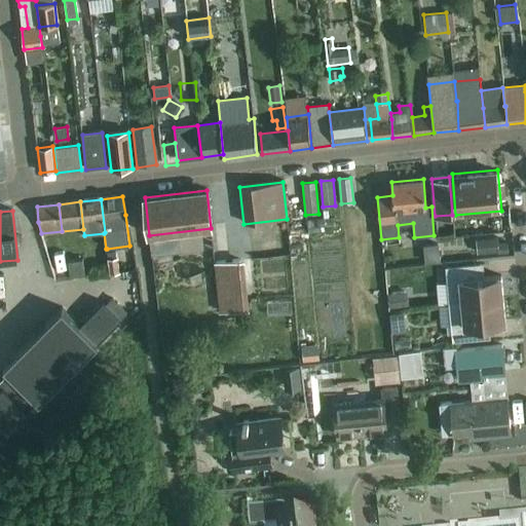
[(497,238),(476,240),(478,255),(498,253),(498,254),(509,253),(508,242),(498,243),(497,238)]
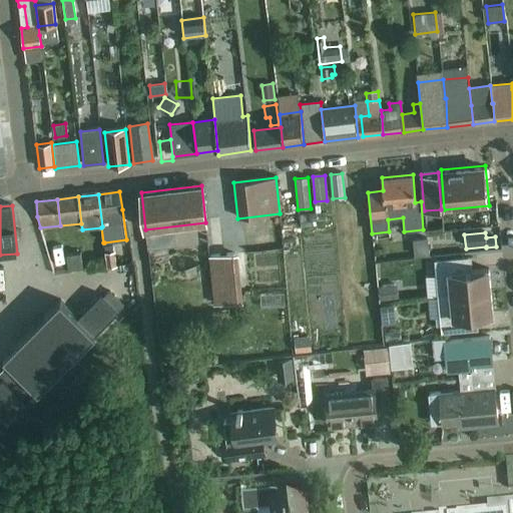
[(92,236),(78,239),(81,254),(95,251),(92,236)]
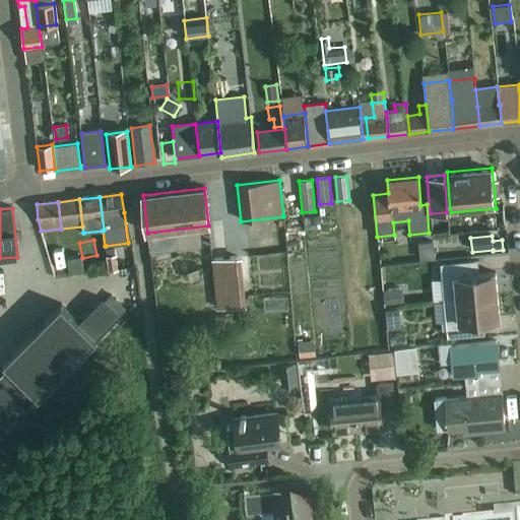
[(116,253),(107,254),(108,268),(118,267),(116,253)]
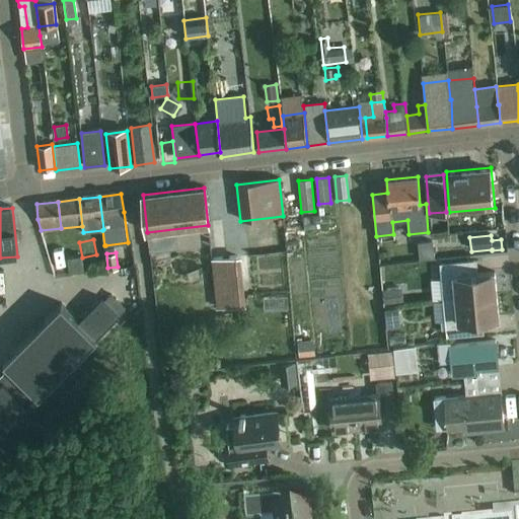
[(268,253),(213,260),(218,307),(273,302),(268,253)]
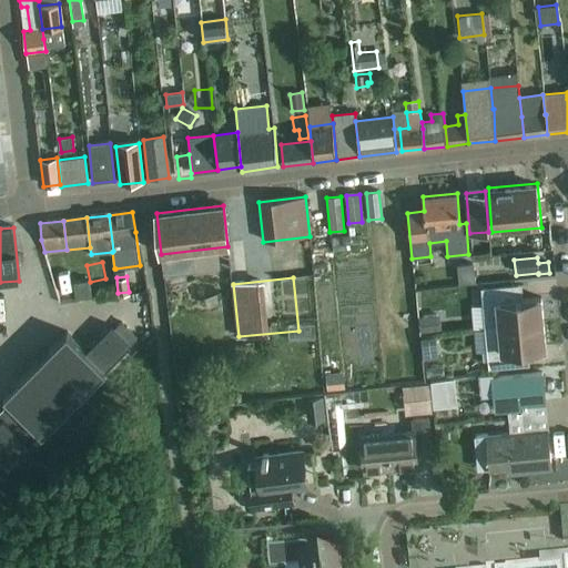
[(92,297),(89,280),(73,282),(75,300),(92,297)]
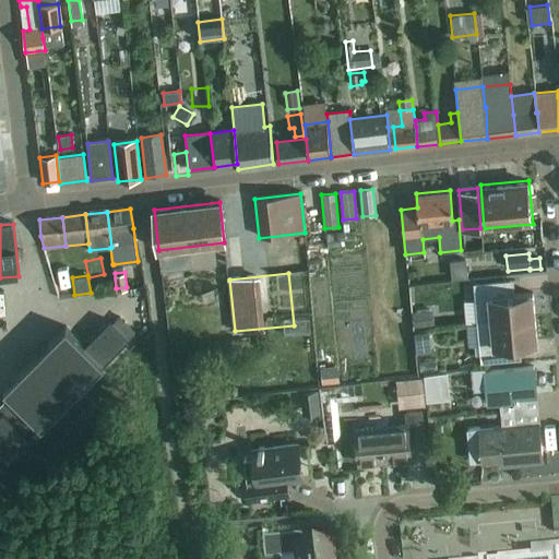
[(482,323),(535,318),(533,294),(508,296),(506,282),(476,285),(477,300),(479,300),(482,323)]
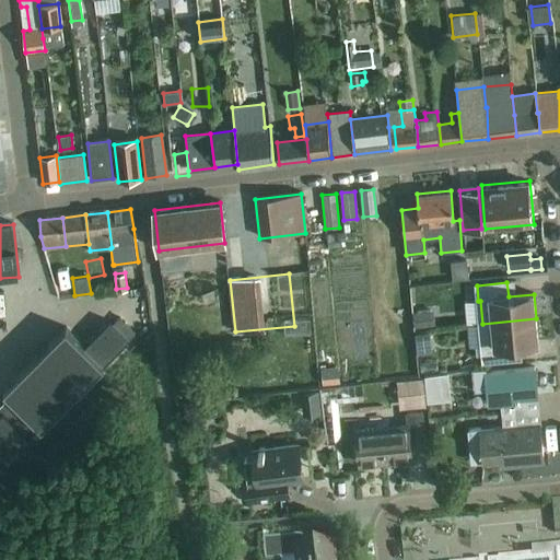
[(135,295),(126,303),(141,319),(150,312),(135,295)]
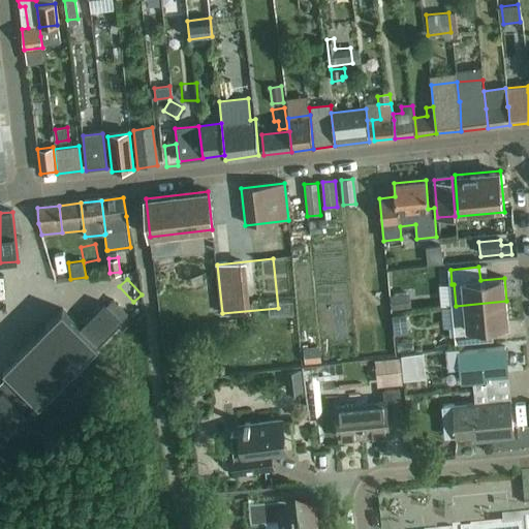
[(408,294),(395,296),(396,309),(409,307),(408,294)]
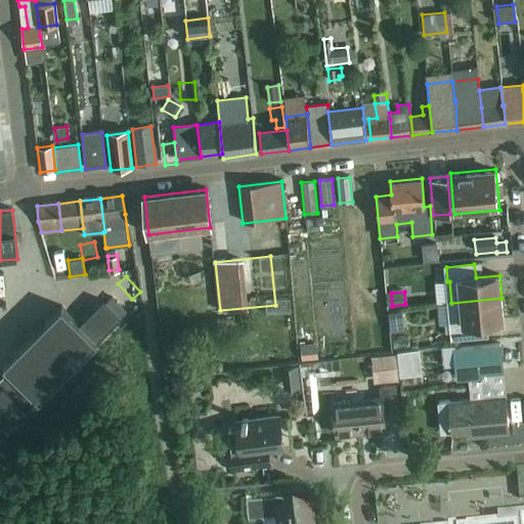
[(501,298),(451,303),(453,322),(451,323),(452,338),(481,336),(480,322),(504,320),(501,298)]
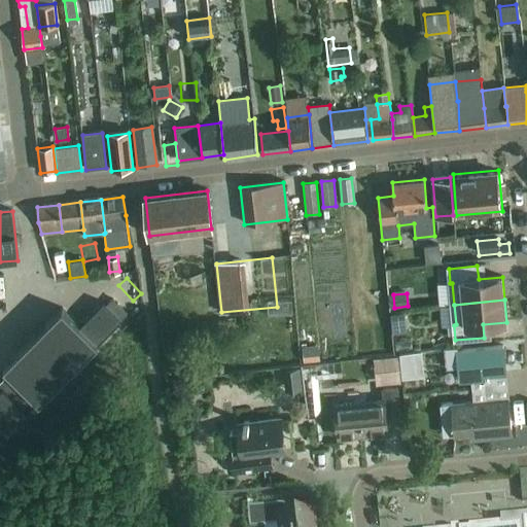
[(62,309),(3,367),(39,402),(120,320),(103,303),(79,326),(62,309)]
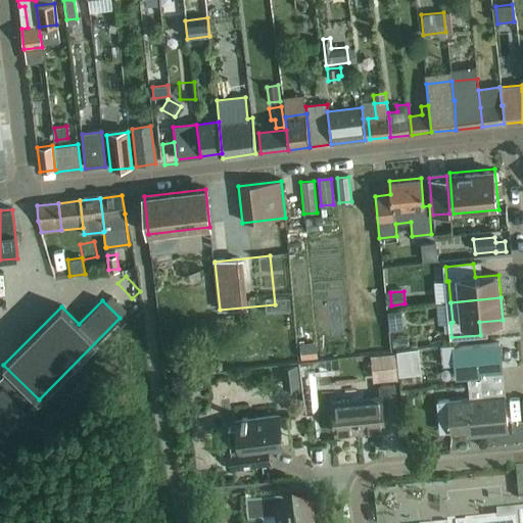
[(401,310),(388,312),(390,331),(403,329),(401,310)]
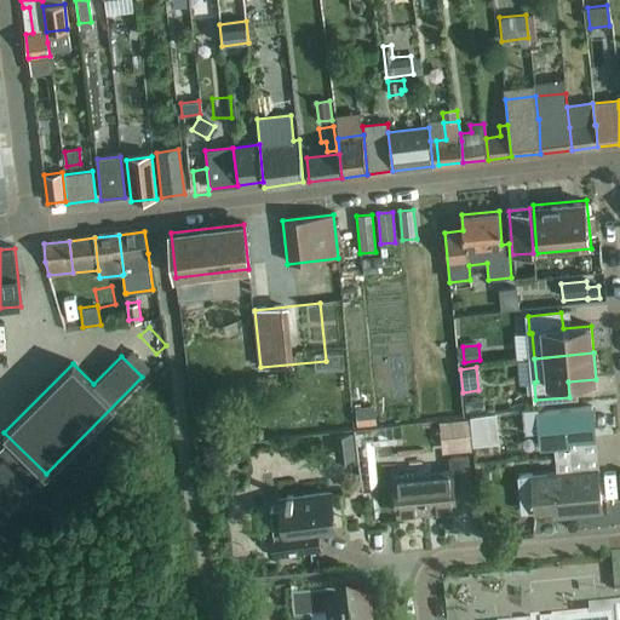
[(555,459),(569,458),(568,438),(574,438),(575,441),(595,438),(591,407),(538,413),(537,409),(523,411),(524,435),(539,434),(541,448),(554,447),(555,459)]
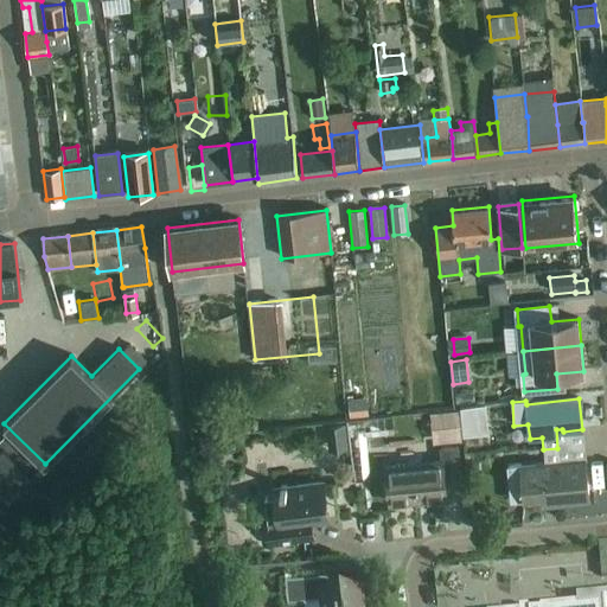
[(489,434),(485,406),(460,408),(464,436),(489,434)]
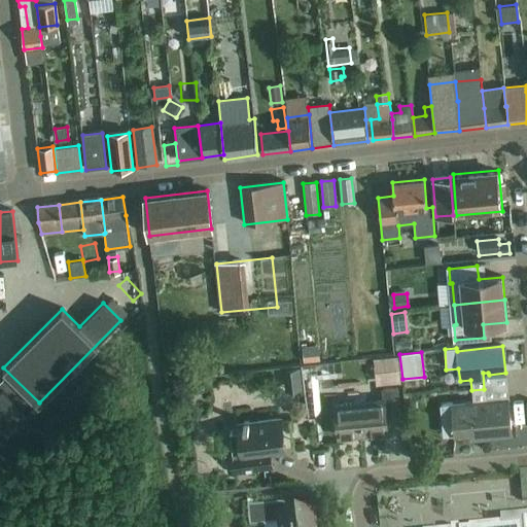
[(312,353),(303,354),(304,363),(312,362),(312,353)]
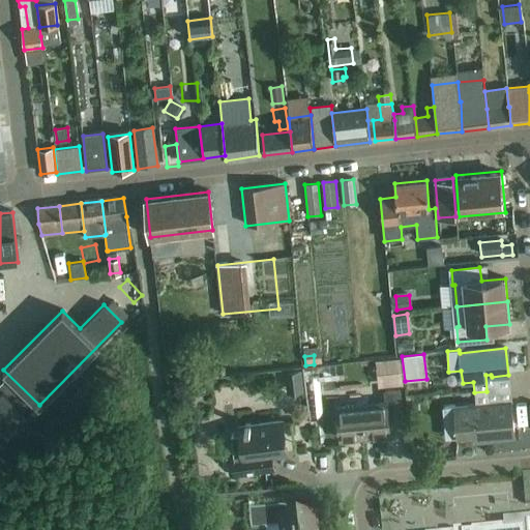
[(378,388),(403,385),(400,358),(376,360),(378,388)]
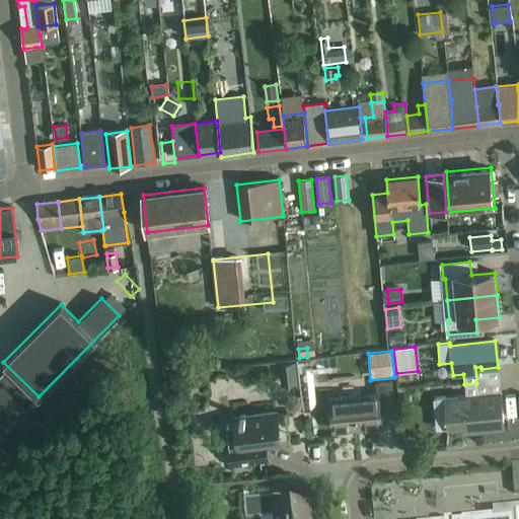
[(322,377),(321,361),(299,362),(300,384),(317,383),(316,377),(322,377)]
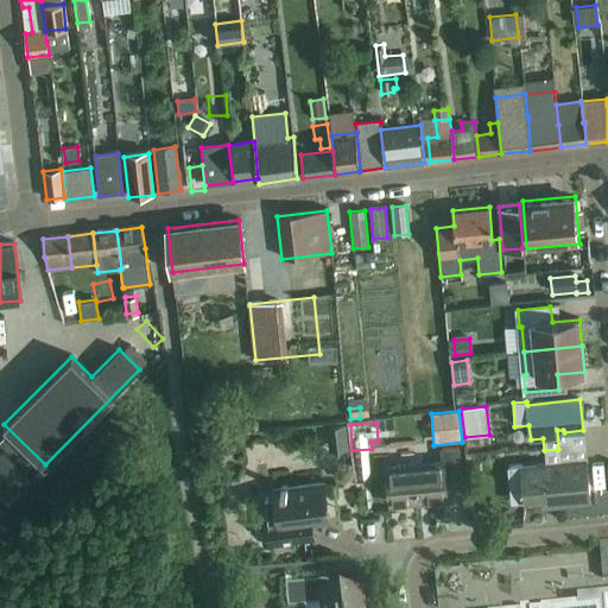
[(348,450),(346,425),(325,428),(329,453),(348,450)]
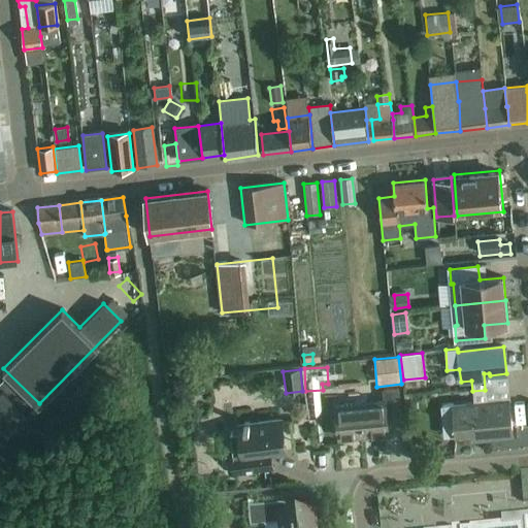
[(0,388),(0,442),(30,413),(3,386),(0,388)]
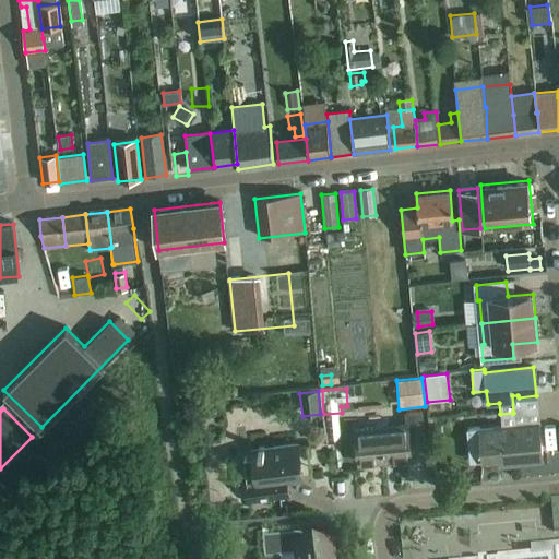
[(406,426),(355,430),(358,464),(411,459),(408,442),(421,441),(419,412),(405,414),(406,426)]
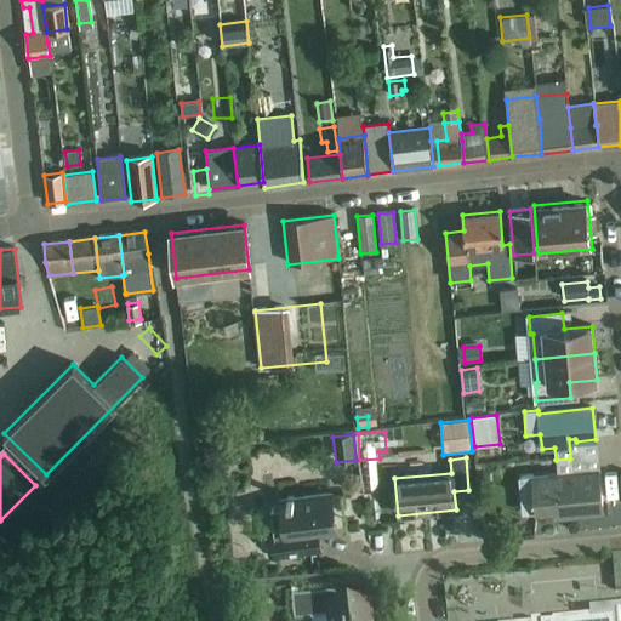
[(523,516),(535,514),(553,512),(553,518),(585,514),(584,508),(602,507),(597,471),(571,473),(570,459),(556,460),(557,474),(518,479),(523,516)]
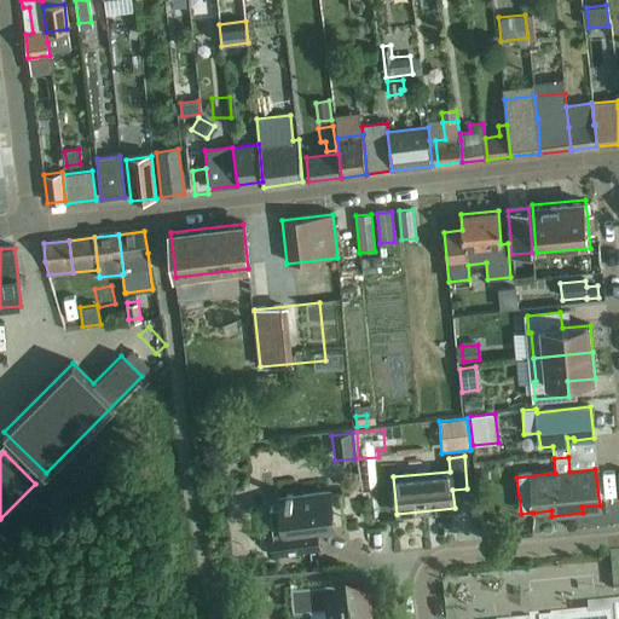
[(268,557),(275,556),(310,551),(308,533),(331,531),(327,495),(273,501),(275,508),(262,510),(268,557)]
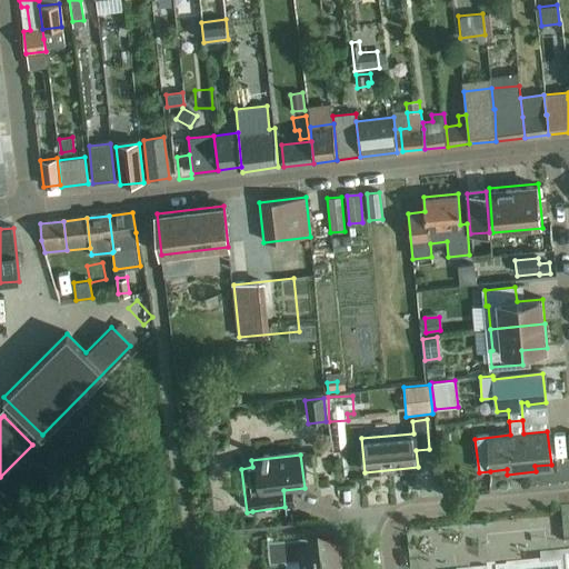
[(339,568),(338,559),(307,562),(305,548),(265,552),(266,568),(339,568)]
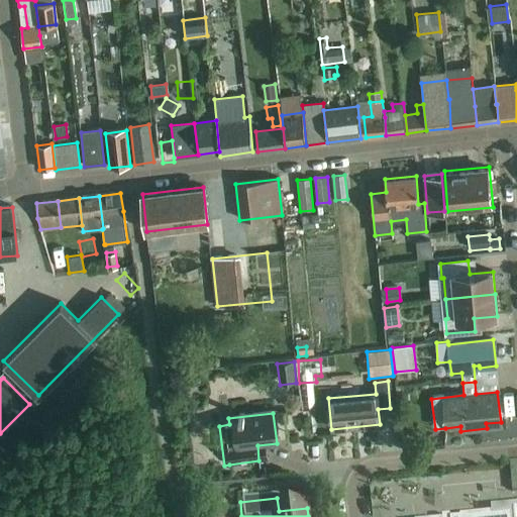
[(492,515),(474,516),(516,516),(516,506),(491,509),(492,515)]
